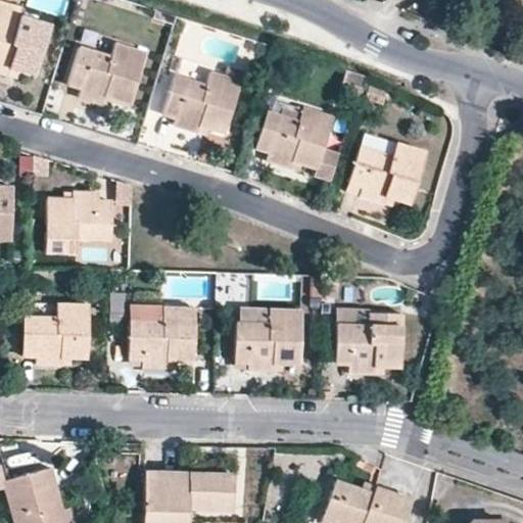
[(0,74),(6,76),(8,68),(34,78),(49,24),(18,14),(20,8),(0,1),(0,74)]
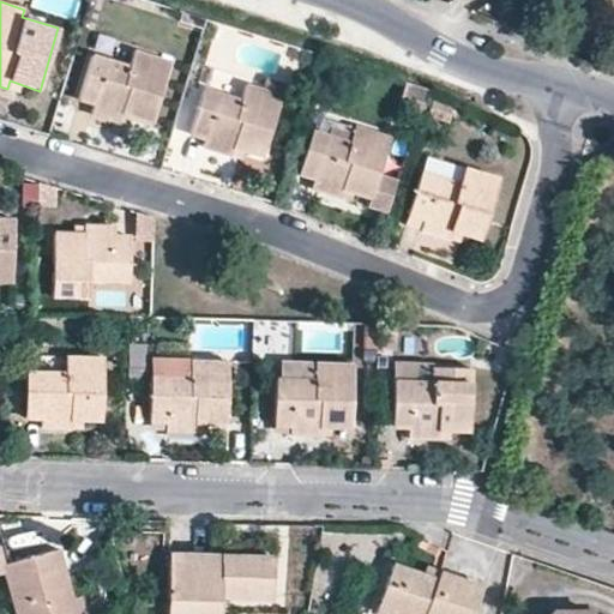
[(94,102),(90,113),(120,122),(124,113),(151,121),(170,58),(134,46),(128,62),(92,52),(79,97),(94,102)]
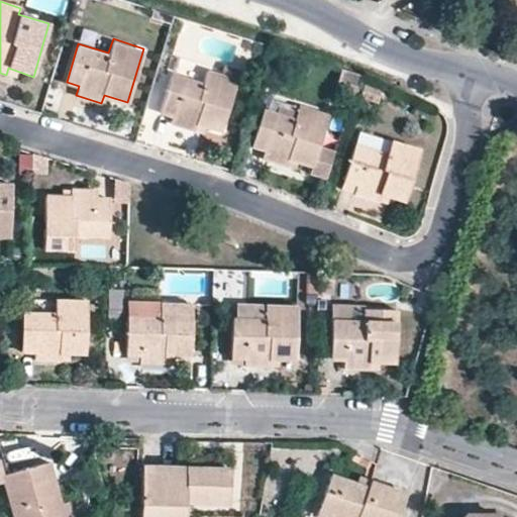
[(225,65),(222,74),(206,69),(202,83),(172,73),(160,112),(173,116),(170,123),(195,131),(197,124),(221,132),(237,79),(240,70),(225,65)]
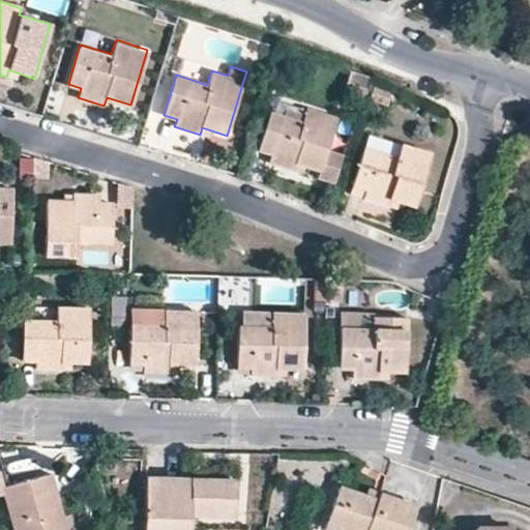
[(65,93),(78,97),(81,88),(68,84),(65,93)]
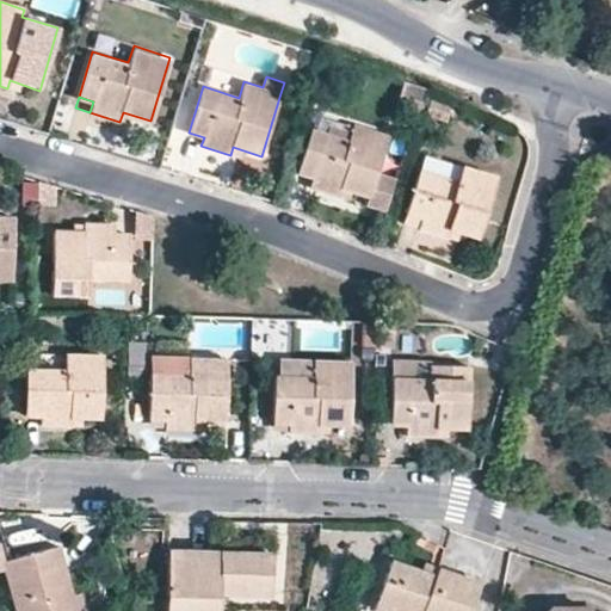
[(445,122),(451,104),(430,98),(424,115),(445,122)]
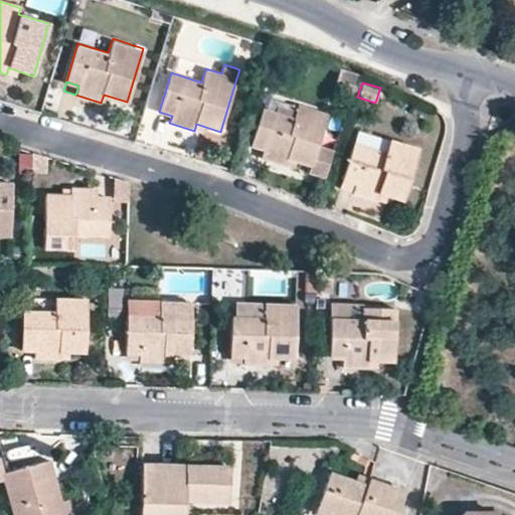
[(329,115),(297,104),(293,118),(262,108),(249,147),(263,150),(261,158),(286,166),(288,159),(310,166),(308,173),(326,179),(335,151),(319,145),(329,115)]
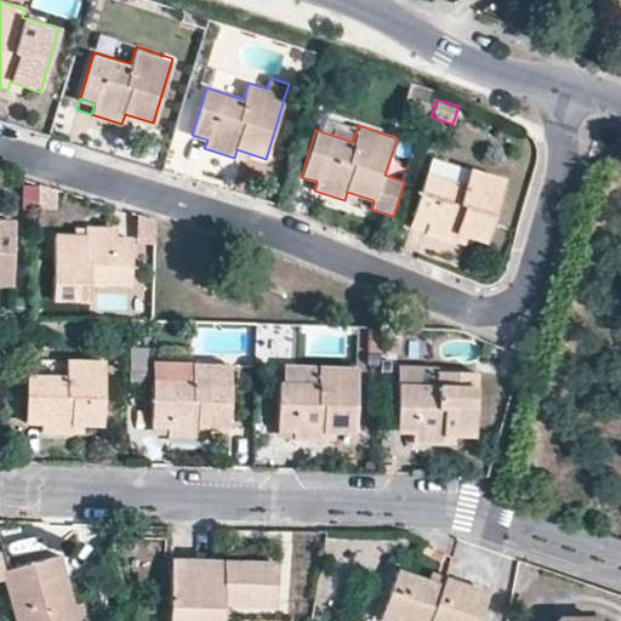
[(428,221),(425,232),(455,241),(457,233),(485,243),(505,178),(468,167),(463,183),(426,172),(412,216),(428,221)]
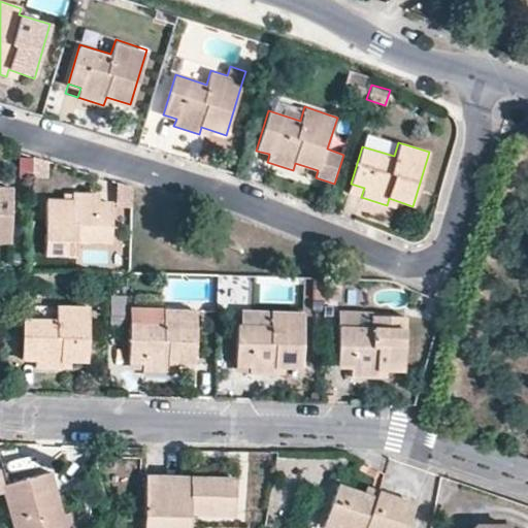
[(32,156),(32,176),(48,177),(48,161),(32,156)]
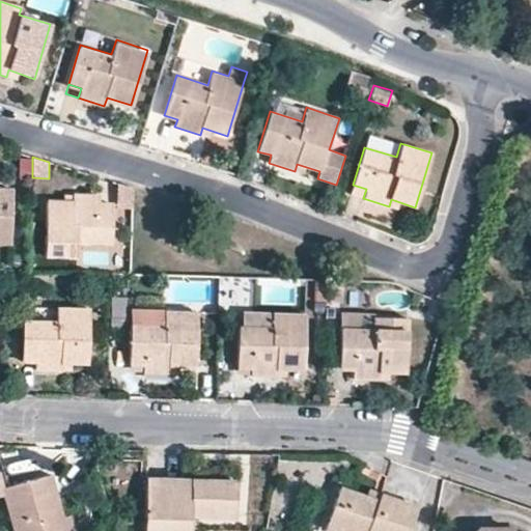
[(350,194),(363,198),(366,189),(353,185),(350,194)]
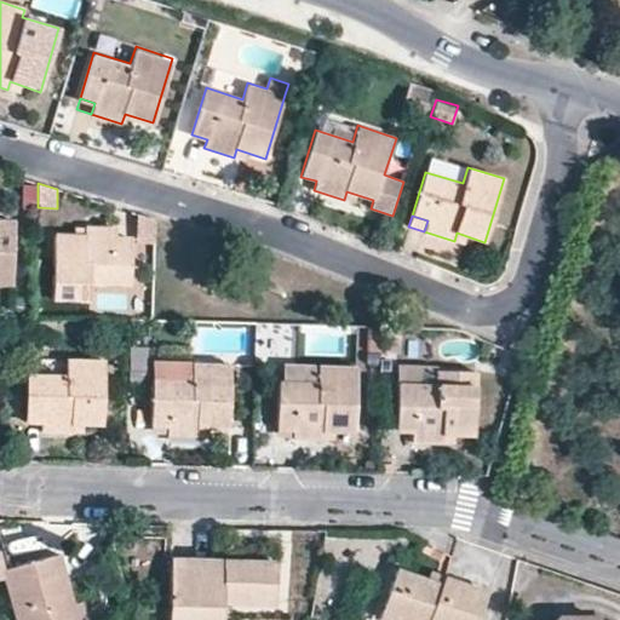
[(0,283),(11,285),(12,218),(0,217),(0,283)]
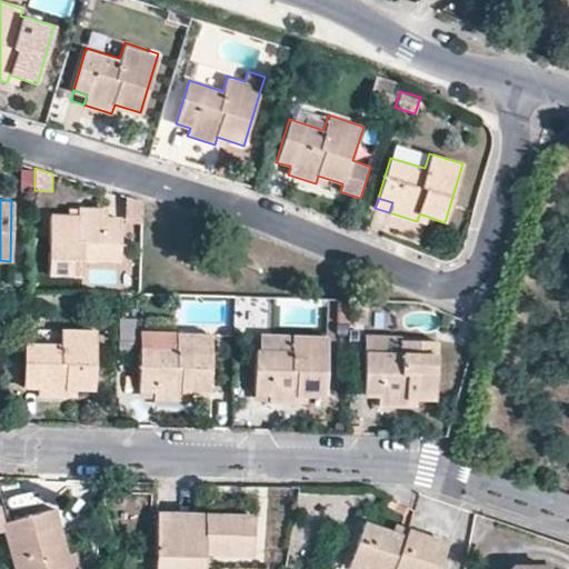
[(106,217),(107,208),(78,208),(78,217),(50,216),(48,275),(83,275),(85,261),(119,261),(120,218),(106,217)]
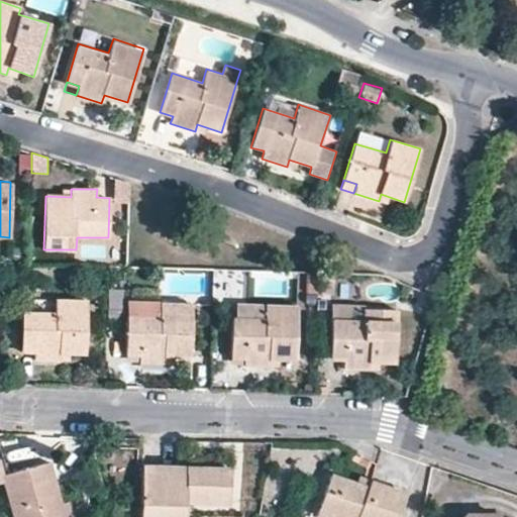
[(228,277),(214,278),(214,292),(228,291),(228,277)]
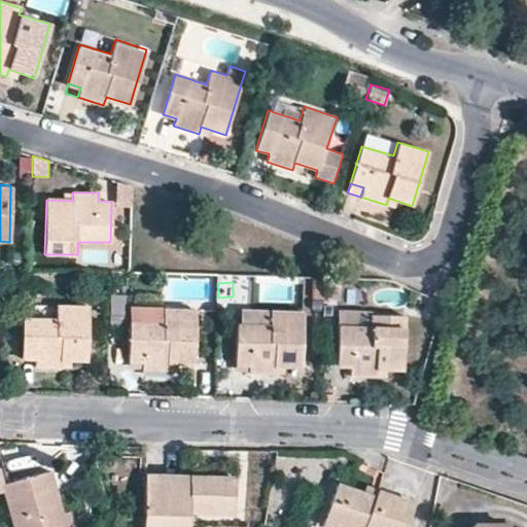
[(341,300),(340,284),(326,285),(326,300),(341,300)]
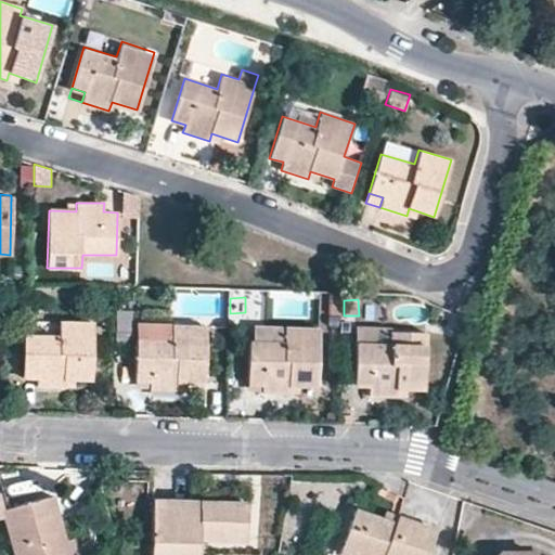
[(92,382),(92,322),(59,320),(57,334),(23,334),(22,379),(37,379),(37,387),(65,388),(66,381),(92,382)]
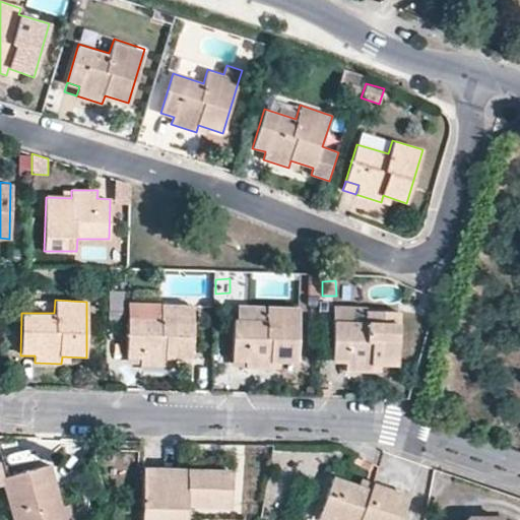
[(192,361),(193,306),(127,305),(126,359),(140,359),(140,365),(166,367),(167,361),(192,361)]
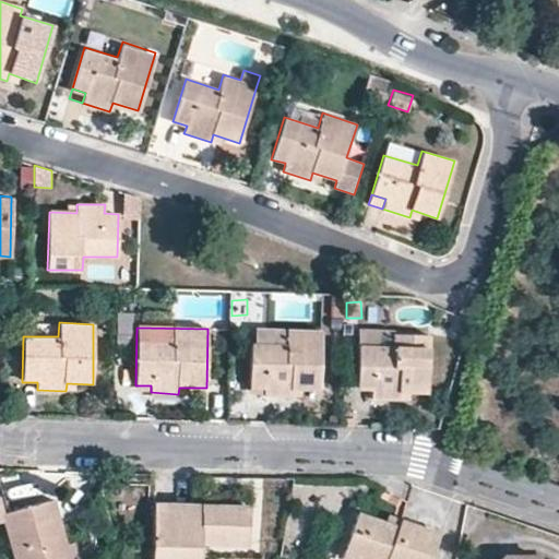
[(263,388),(262,396),(292,397),(292,389),(319,390),(320,331),(252,329),(249,388),(263,388)]
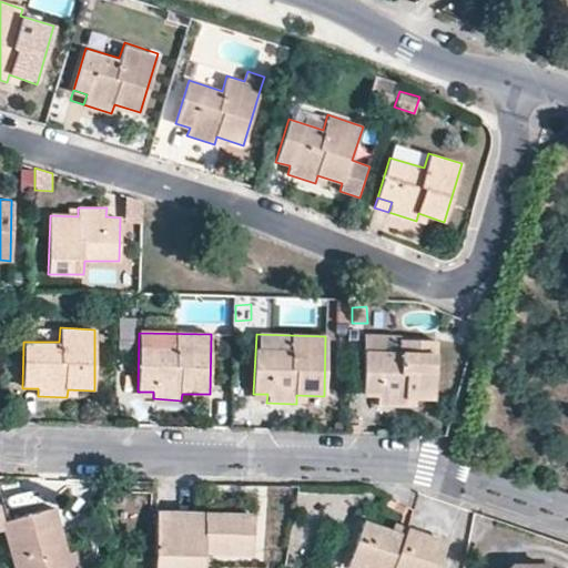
[(131,353),(132,336),(121,335),(121,353),(131,353)]
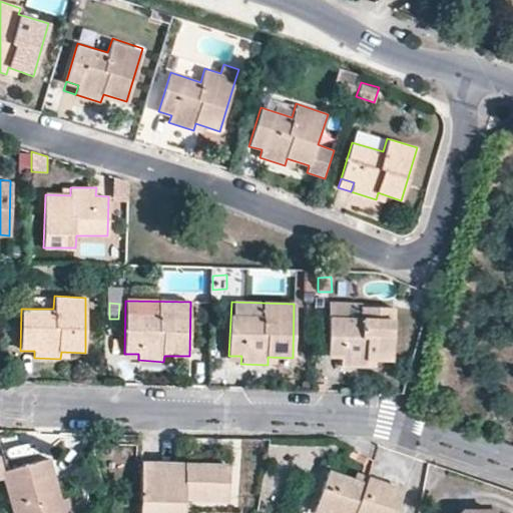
[(360,306),(360,303),(330,303),(328,359),(342,359),(341,367),(368,368),(368,361),(393,361),(394,307),(360,306)]
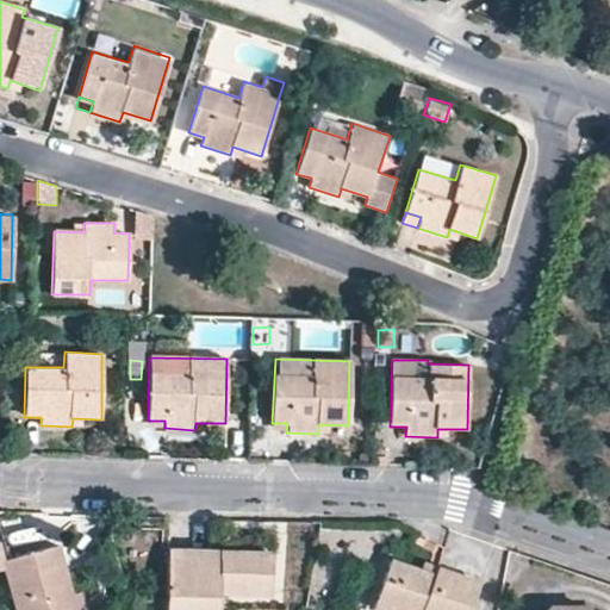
[(69,609),(66,593),(70,593),(56,545),(2,560),(1,561),(7,582),(16,609),(69,609)]
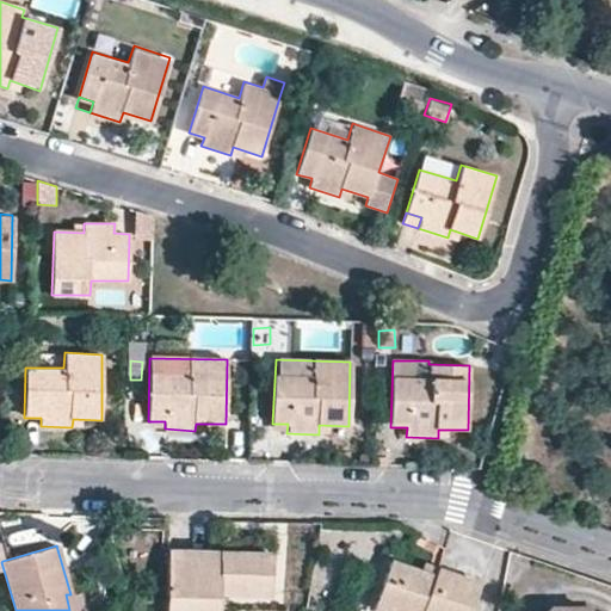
[(168,547),(167,557),(209,559),(210,551),(210,548),(168,547)]
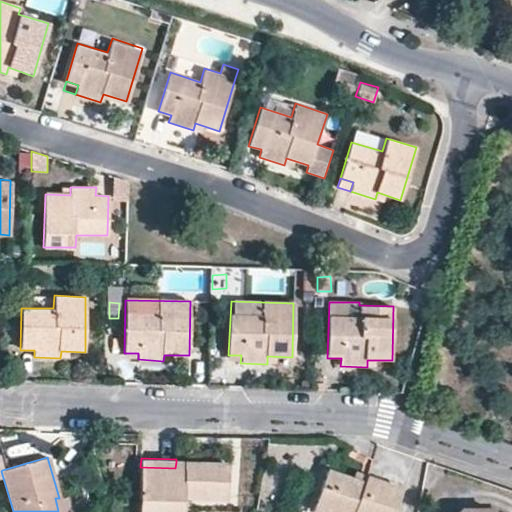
[(182,511),(183,498),(192,499),(230,500),(231,463),(176,462),(175,468),(140,467),(139,511),(182,511)]
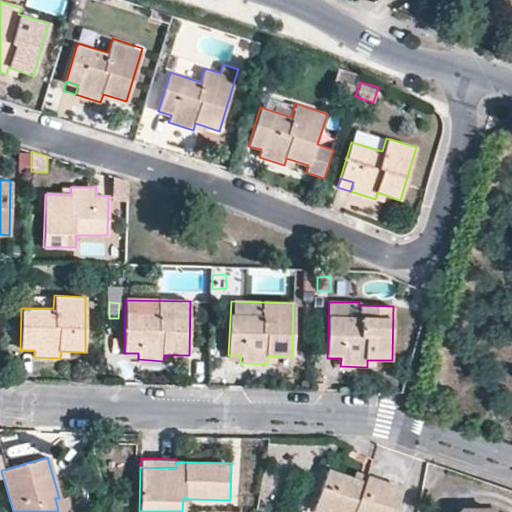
[(363,483),(352,479),(327,470),(313,509),(320,511),(394,511),(402,488),(366,475),(363,483)]
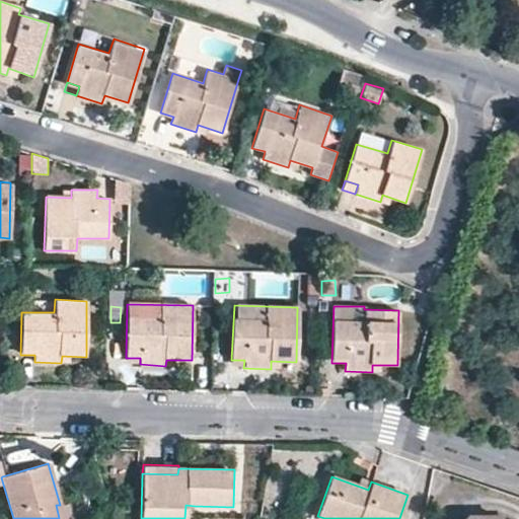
[(359,477),(357,486),(368,490),(371,482),(359,477)]
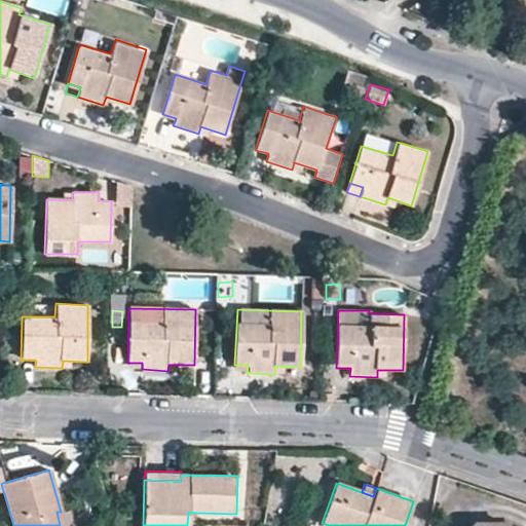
[(73,525),(69,509),(61,512),(57,512),(60,525),(73,525)]
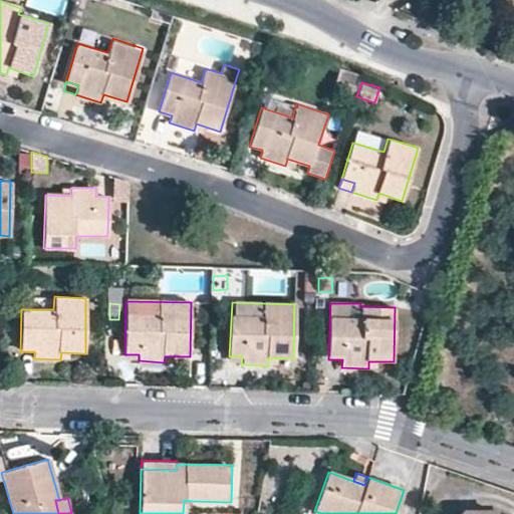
[(192,513),(193,501),(184,500),(183,513),(192,513)]
